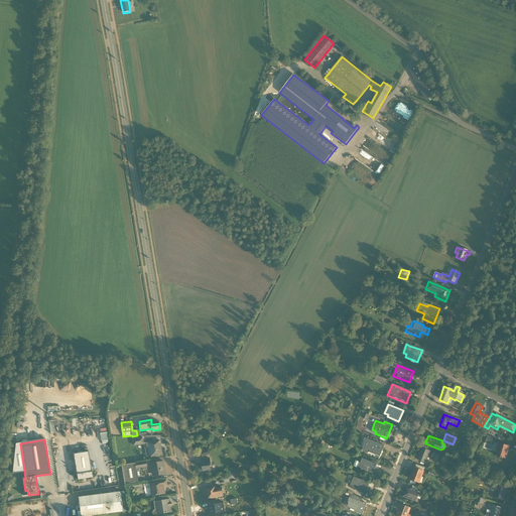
[(362,450),(379,459),(384,446),(366,439),(362,450)]
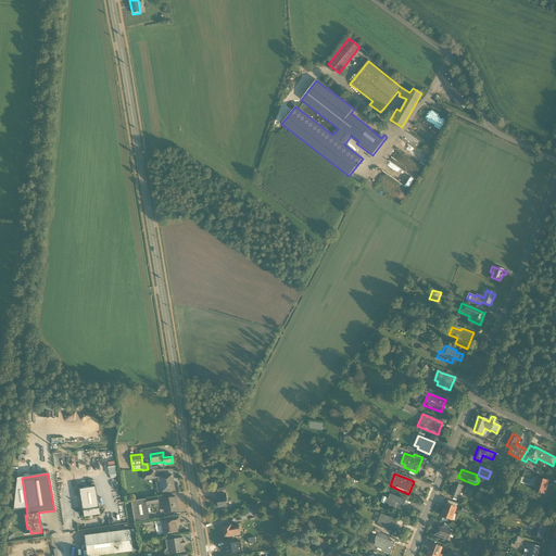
[(172,476),(158,478),(158,482),(156,482),(158,493),(175,491),(172,476)]
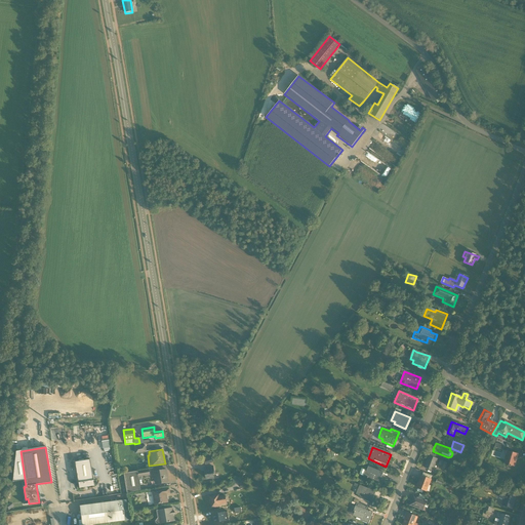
[(515,468),(518,455),(508,452),(505,465),(515,468)]
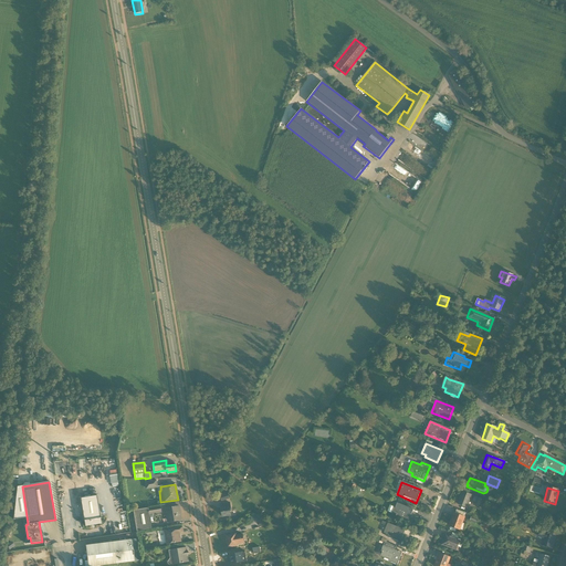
[(463,492),(458,505),(467,509),(472,495),(463,492)]
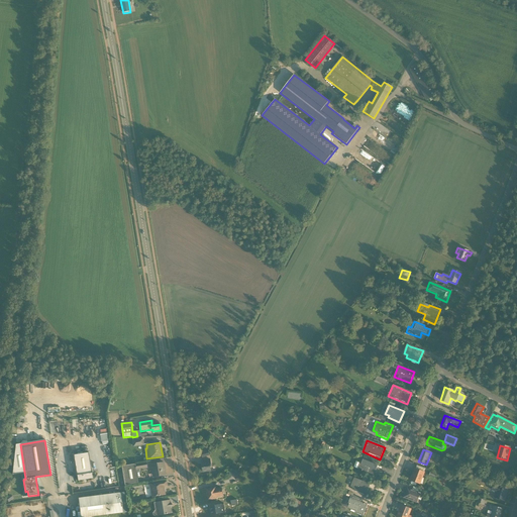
[(89,454),(74,455),(78,482),(92,480),(89,454)]
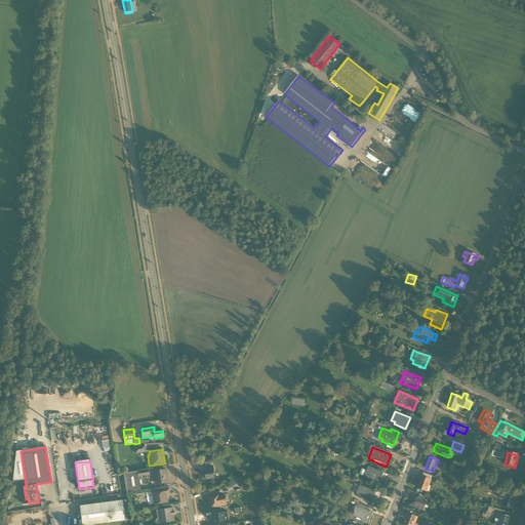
[(365,466),(361,476),(379,483),(382,473),(365,466)]
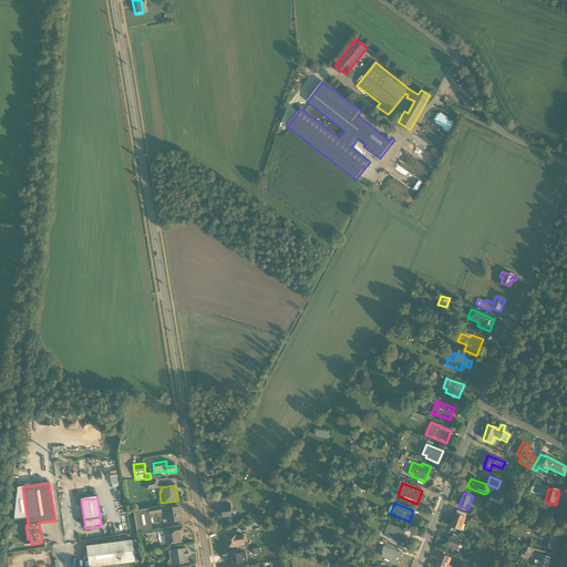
[(223,509),(222,509),(223,517),(232,516),(230,513),(232,512),(230,504),(223,505),(223,509)]
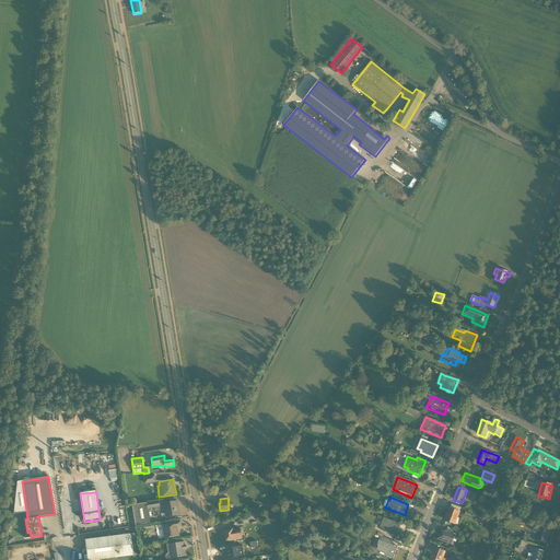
[(159,501),(131,505),(135,526),(149,523),(147,510),(160,508),(159,501)]
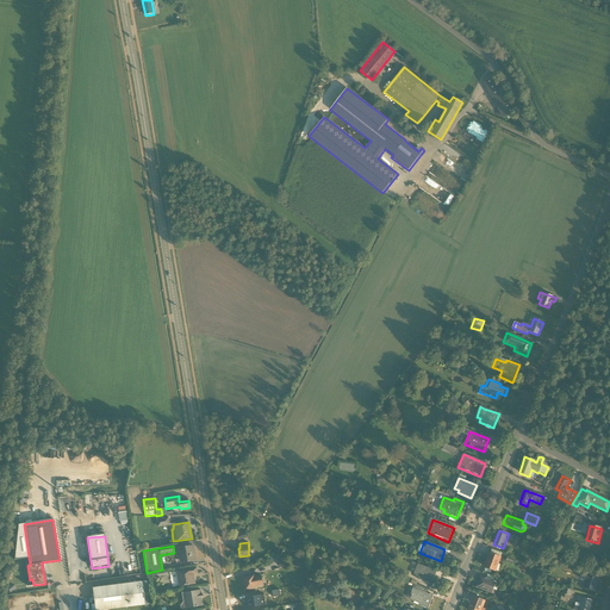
[(193,546),(178,548),(180,564),(195,561),(193,546)]
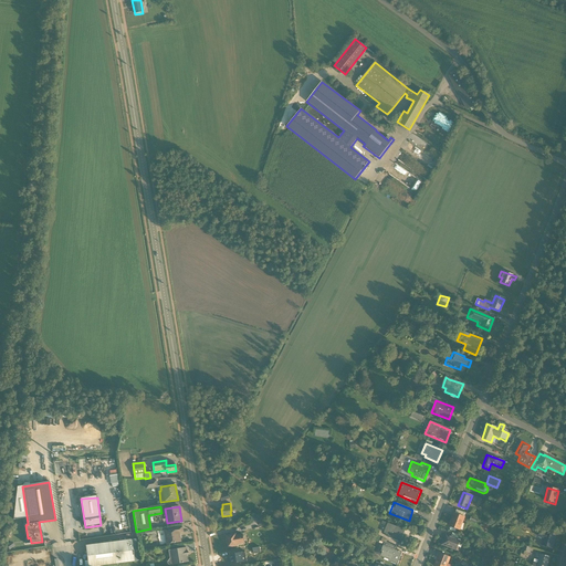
[(259,513),(250,516),(251,523),(258,521),(258,519),(261,517),(259,513)]
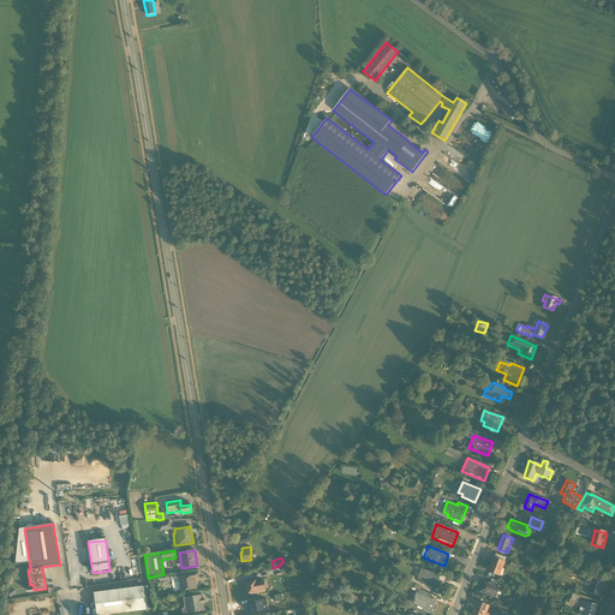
[(494,557),(488,572),(501,577),(506,562),(494,557)]
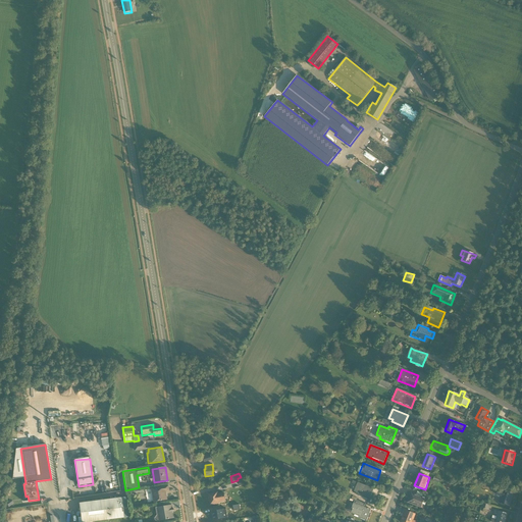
[(260,476),(252,477),(254,487),(262,485),(260,476)]
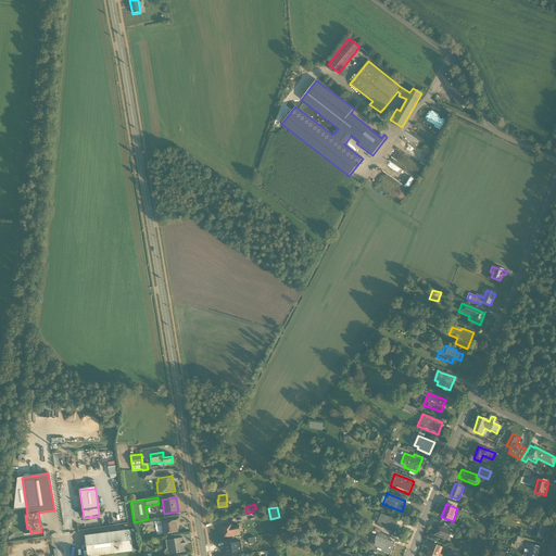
[(377,523),(381,525),(380,528),(393,533),(394,530),(397,521),(380,514),(377,523)]
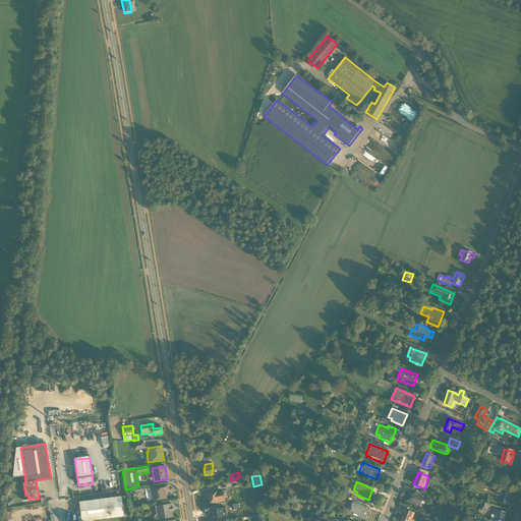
[(167,485),(151,488),(153,502),(166,500),(165,490),(168,490),(167,485)]
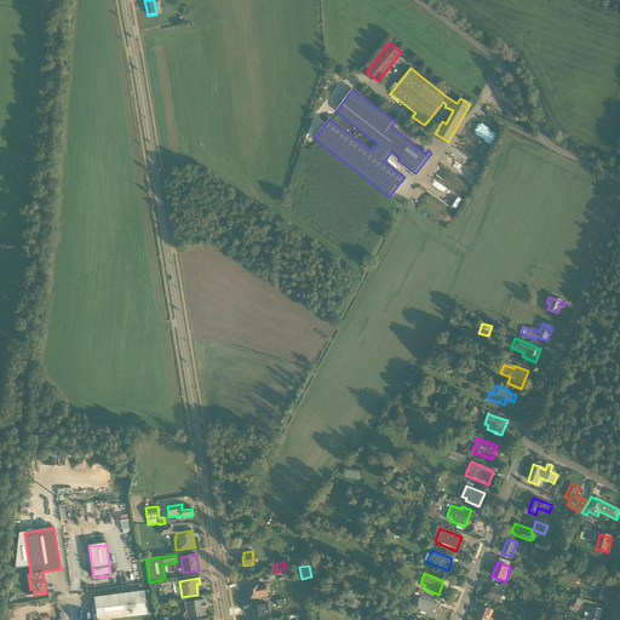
[(592,583),(590,589),(595,590),(592,597),(604,601),(609,587),(592,583)]
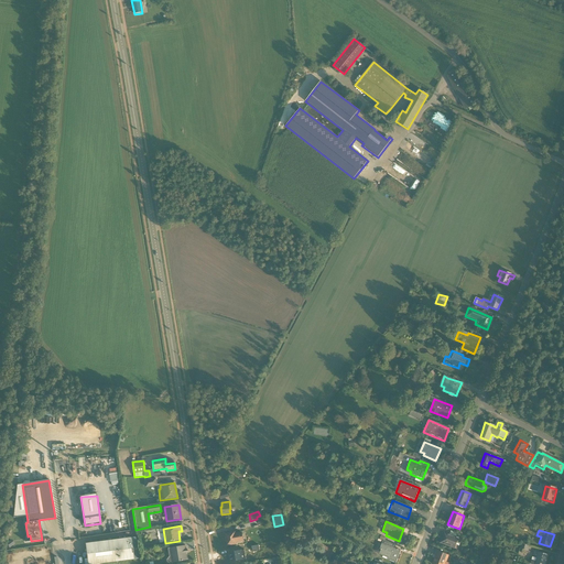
[(235,532),(225,533),(227,546),(237,544),(237,543),(243,541),(242,532),(235,534),(235,532)]
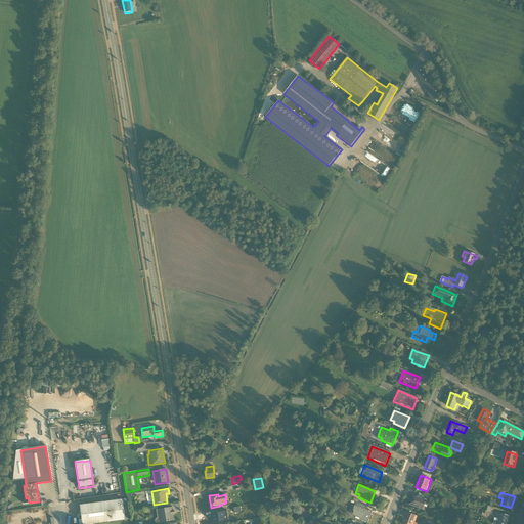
[(410,499),(408,505),(425,511),(429,501),(411,494),(409,499),(410,499)]
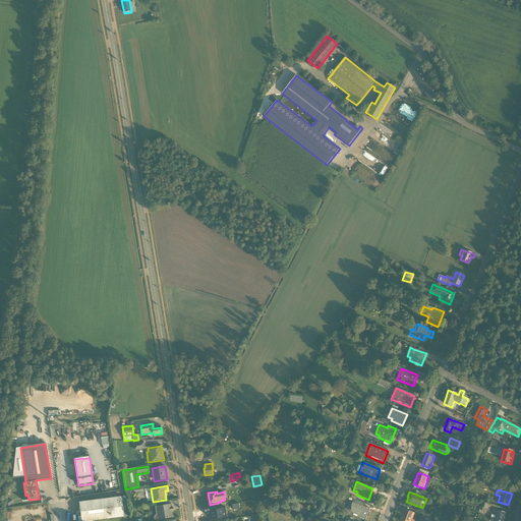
[(121,497),(79,503),(80,510),(77,511),(76,512),(76,513),(76,514),(77,516),(80,515),(80,516),(78,516),(78,520),(91,520),(92,520),(123,517),(121,497)]
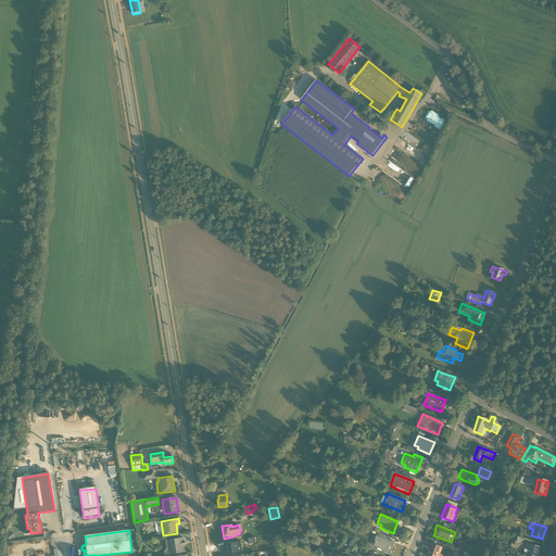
[(376,542),(374,548),(390,555),(394,543),(389,541),(390,538),(378,533),(375,541),(376,542)]
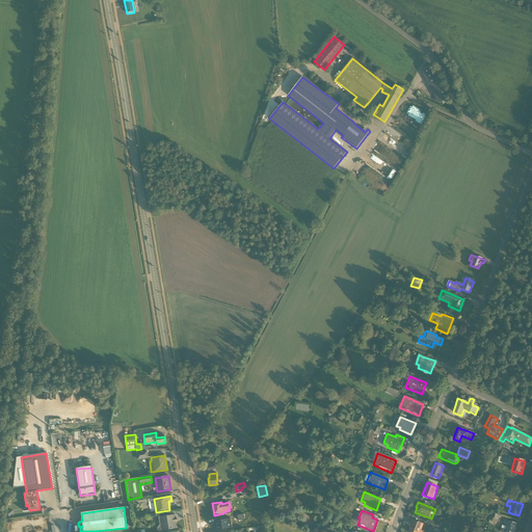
[(491,512),(489,517),(493,519),(491,522),(496,523),(497,520),(498,520),(499,515),(491,512)]
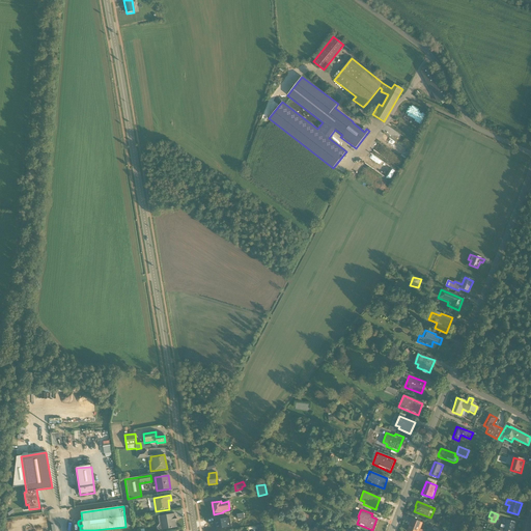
[(175,513),(160,516),(162,530),(174,528),(173,521),(176,521),(175,513)]
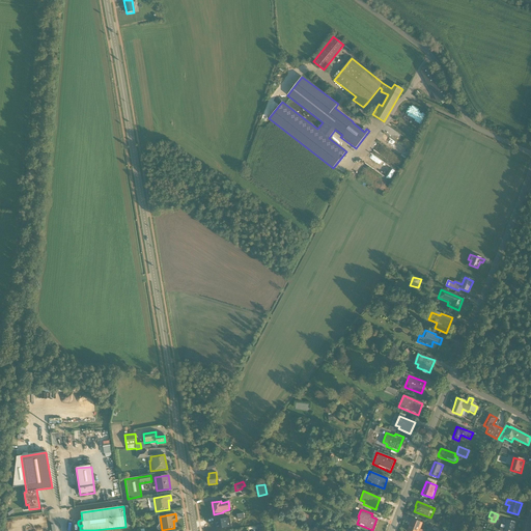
[(411,524),(408,530),(419,530),(423,524),(411,519),(409,523),(411,524)]
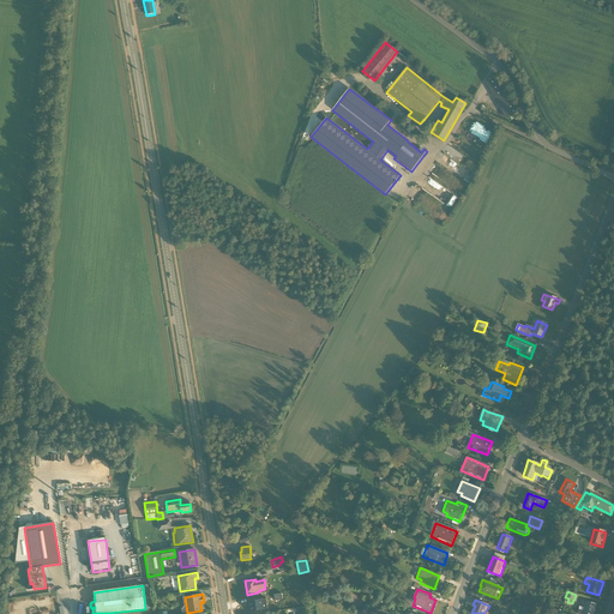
[(594,613),(596,605),(585,602),(584,608),(579,607),(577,613),(594,613)]
